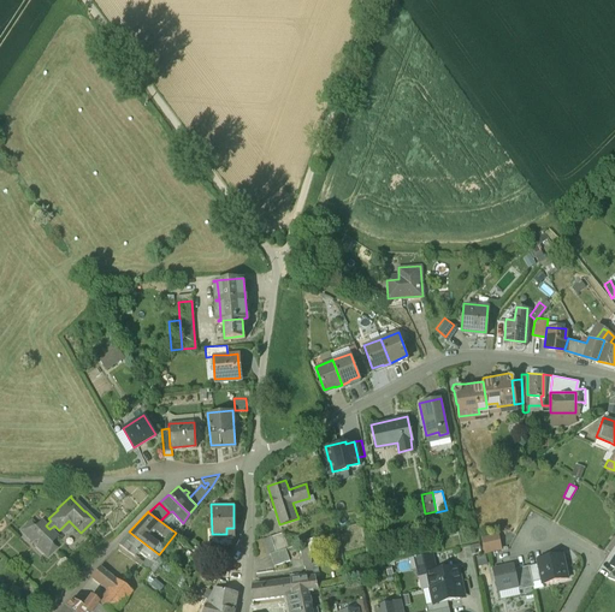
[(46,526),(40,520),(35,524),(30,520),(22,528),(31,538),(31,541),(35,545),(37,542),(47,553),(54,546),(49,542),(55,535),(46,526)]
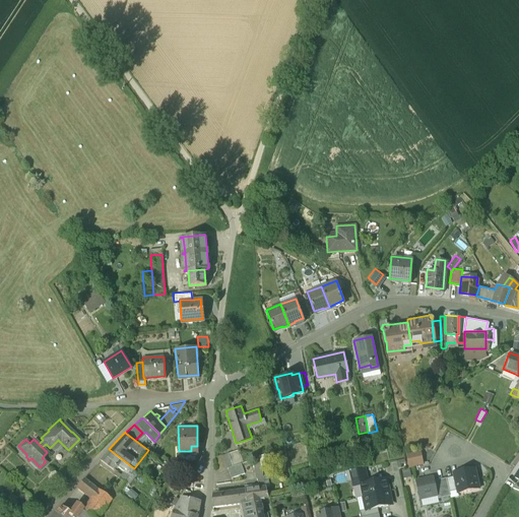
[(239,448),(228,451),(232,464),(241,461),(243,461),(239,448)]
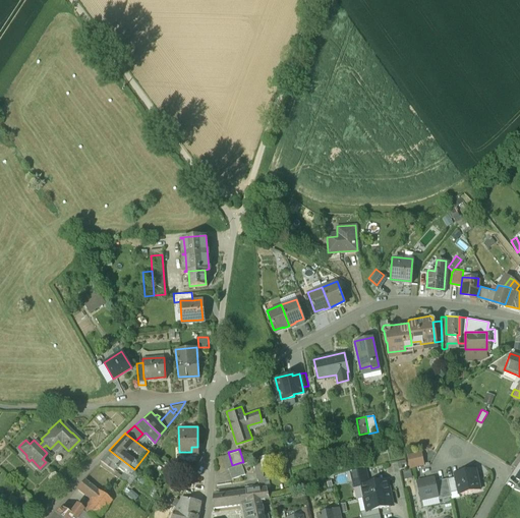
[(405,453),(409,466),(424,462),(420,449),(405,453)]
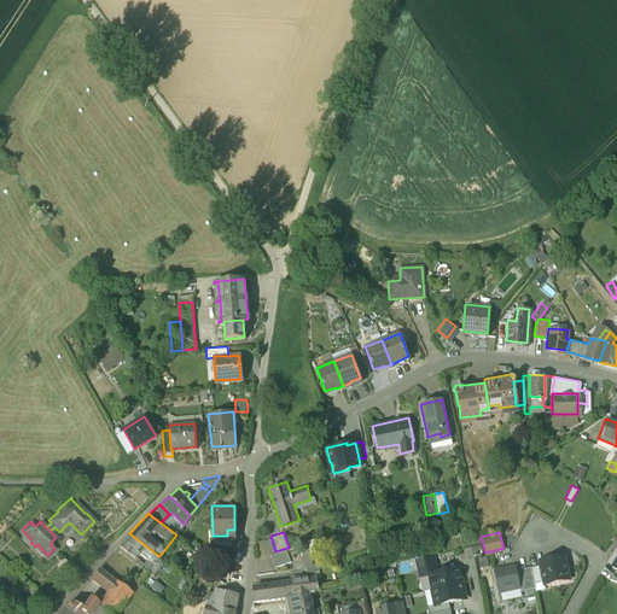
[(159,556),(129,533),(118,544),(116,548),(152,574),(163,560),(159,556)]
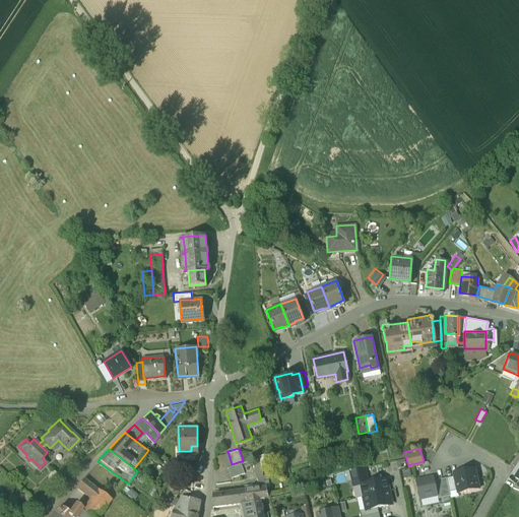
[(222,453),(214,455),(217,466),(225,464),(222,453)]
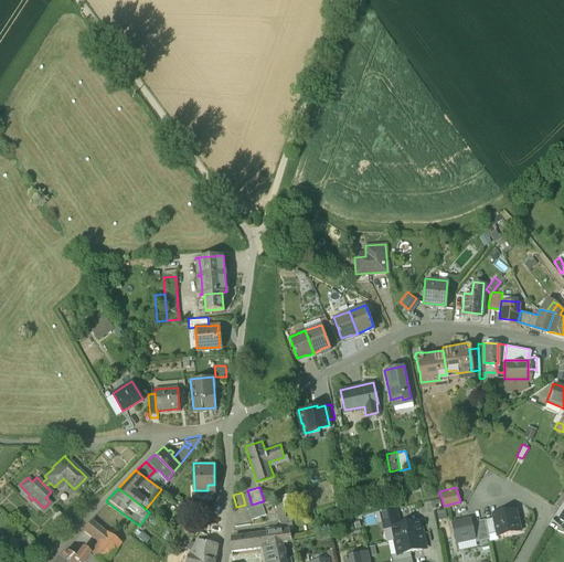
[(283,495),(275,497),(277,512),(286,511),(283,495)]
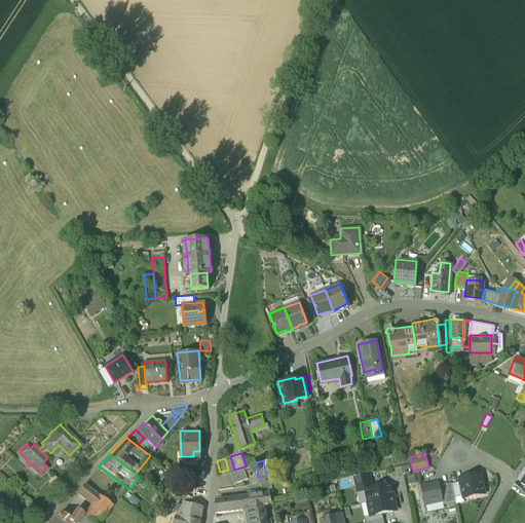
[(402,471),(410,469),(408,461),(401,463),(402,471)]
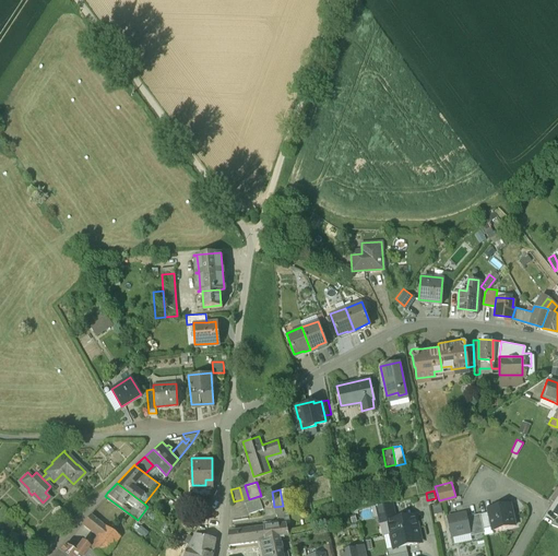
[(249,499),(244,501),(248,512),(262,508),(259,496),(249,499)]
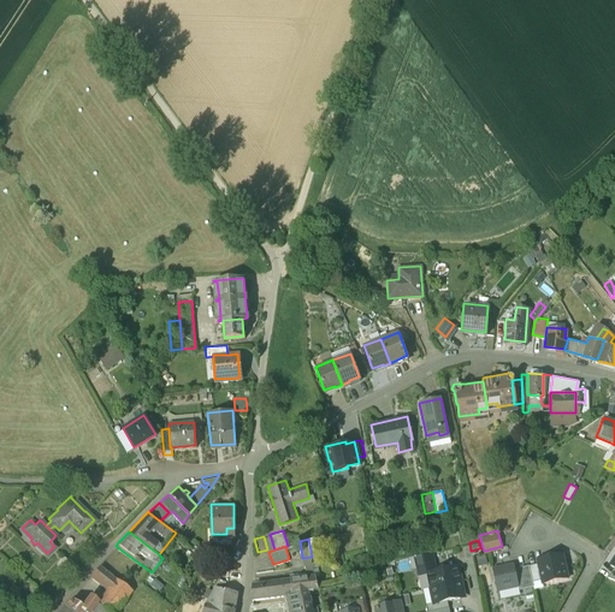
[(561,553),(537,559),(537,563),(540,578),(542,582),(567,576),(561,553)]
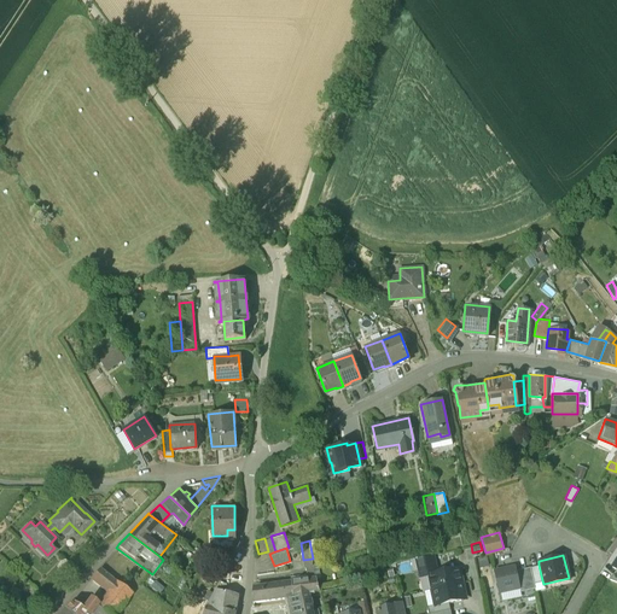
[(307,574),(290,576),(290,582),(291,596),(296,596),(295,594),(316,590),(314,578),(314,567),(313,559),(303,560),(304,568),(306,568),(307,574)]
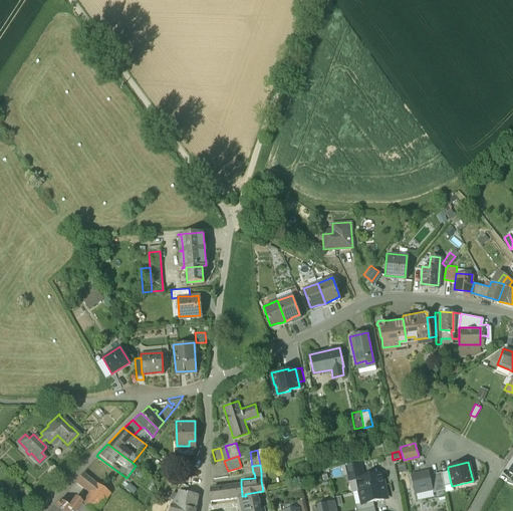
[(362,470),(346,473),(348,480),(355,478),(355,477),(363,476),(362,470)]
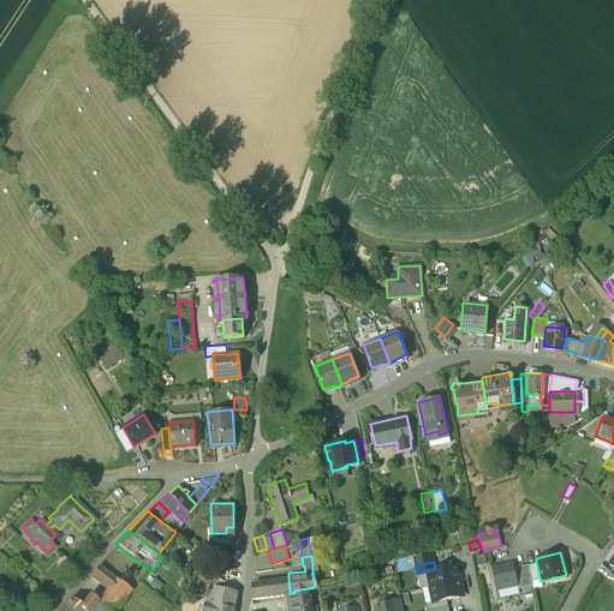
[(512,562),(492,567),(495,586),(504,585),(504,587),(517,583),(513,567),(512,562)]
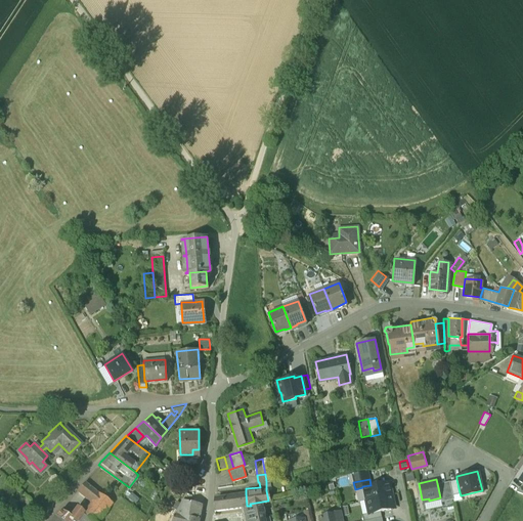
[(456,479),(449,481),(451,494),(460,492),(456,479)]
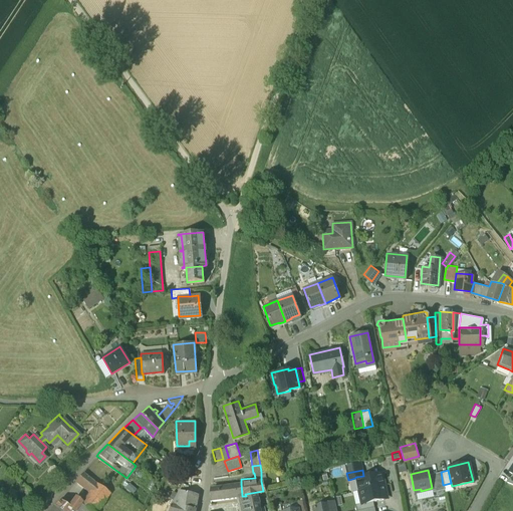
[(95,482),(82,472),(75,480),(88,491),(95,482)]
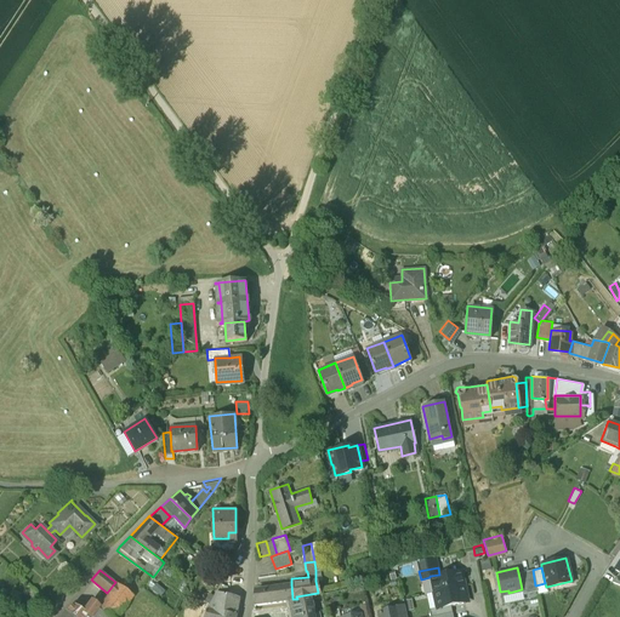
[(439,575),(430,576),(430,577),(433,590),(464,584),(461,570),(439,575)]
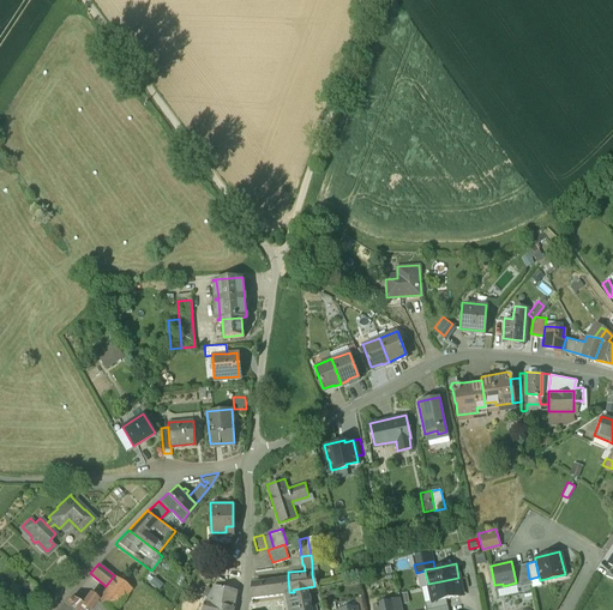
[(512,566),(516,583),(516,586),(530,584),(529,579),(527,563),(512,566)]
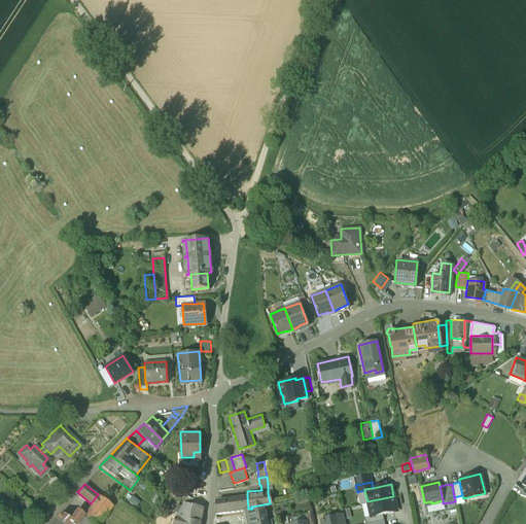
[(193,495),(187,493),(181,505),(178,512),(171,523),(199,523),(203,504),(190,502),(193,495)]
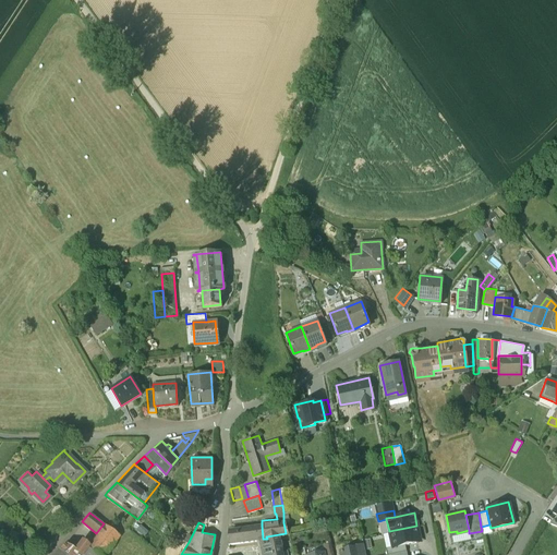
[(103,554),(119,534),(104,523),(96,533),(98,535),(91,544),(87,542),(85,545),(88,546),(101,554),(103,554)]
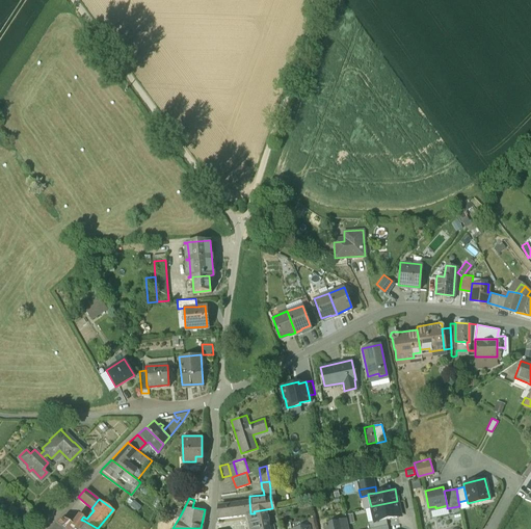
[(249,501),(217,505),(217,517),(250,513),(249,501)]
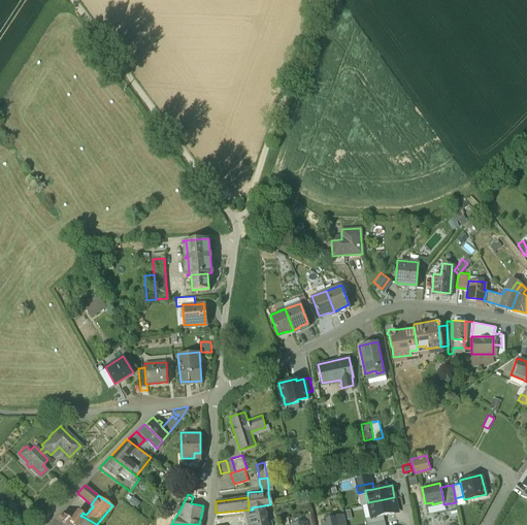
[(393,510),(396,509),(394,497),(368,502),(370,516),(383,514),(393,512),(393,510)]
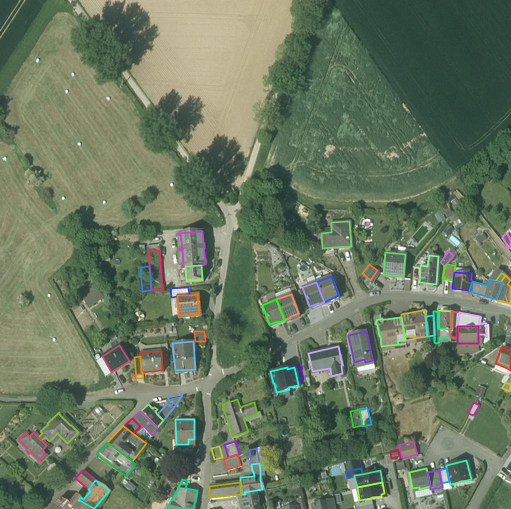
[(176,491),(169,487),(166,493),(173,497),(176,491)]
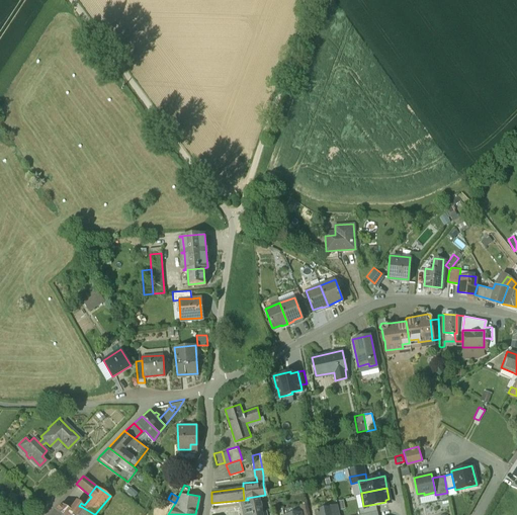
[(257,504),(256,498),(248,500),(241,501),(243,514),(260,514),(259,512),(258,507),(259,506),(258,504),(257,504)]
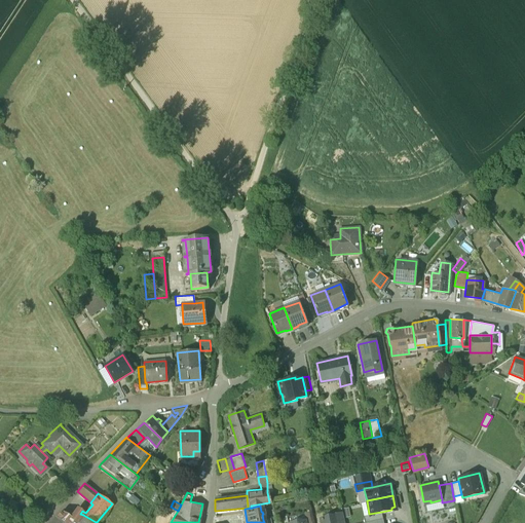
[(76,511),(68,519),(60,512),(54,518),(59,522),(70,522),(72,521),(74,522),(75,522),(83,515),(80,514),(76,511)]
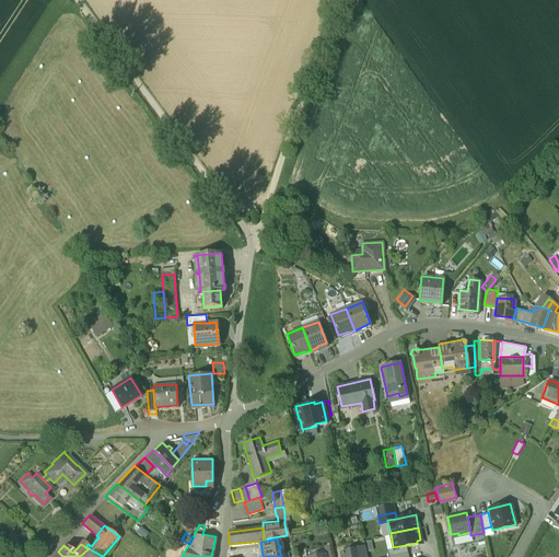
[(367,556),(364,544),(357,546),(357,548),(358,548),(359,556),(367,556)]
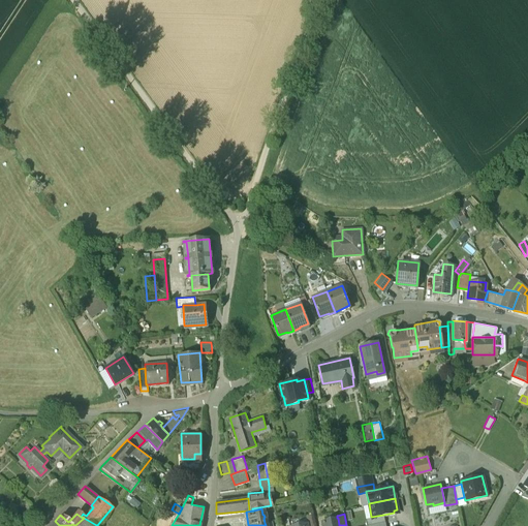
[(384,521),(383,515),(371,517),(365,518),(367,525),(384,521)]
